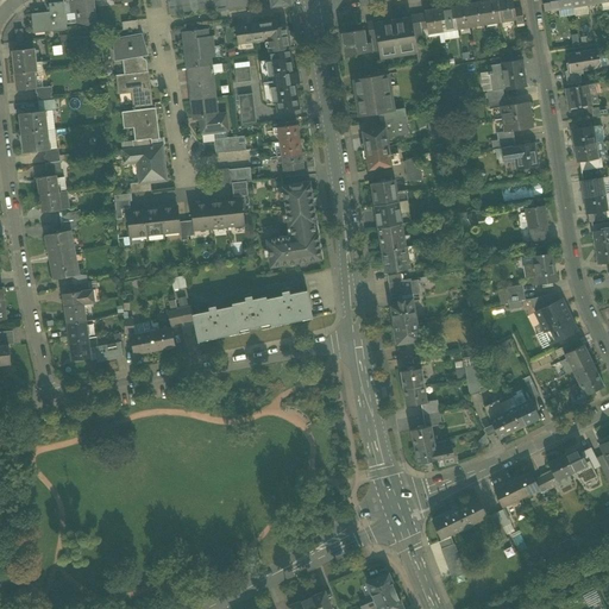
[(63,0),(64,2),(66,14),(79,13),(80,23),(96,20),(94,0),(63,0)]
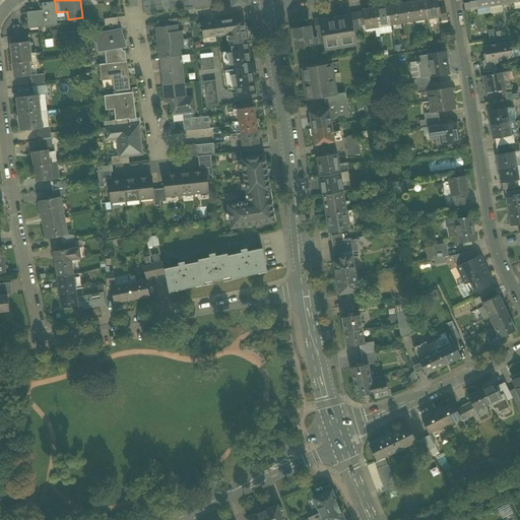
[(144,13),(195,5),(194,0),(150,0),(143,1),(144,13)]
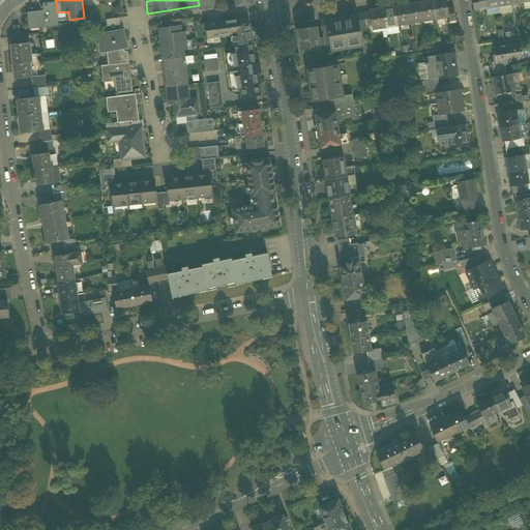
[(223,0),(198,0),(199,5),(199,8),(224,5),(223,0)]
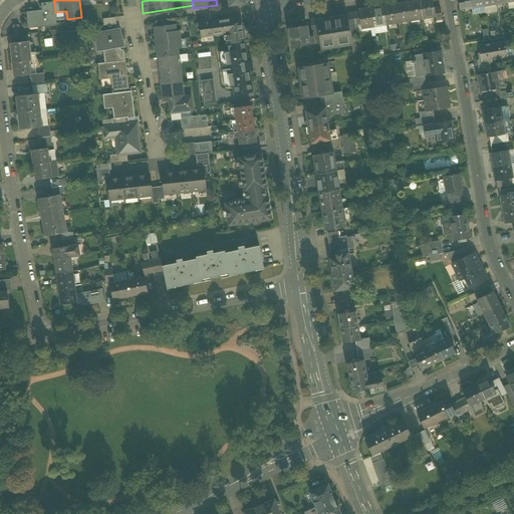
[(420,0),(419,0),(408,2),(411,20),(423,18),(420,0)]
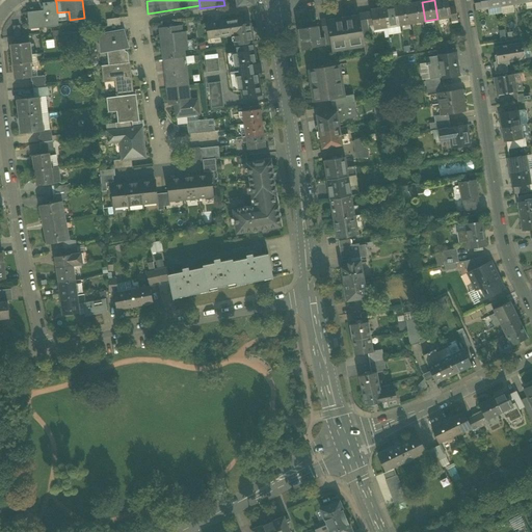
[(448,0),(434,0),(437,19),(450,17),(451,17),(449,8),(448,0)]
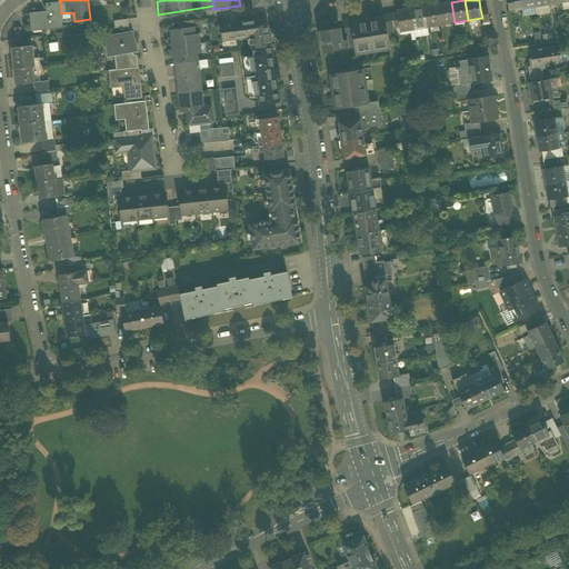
[(62,27),(61,13),(60,2),(46,3),(47,11),(30,13),(31,26),(48,23),(49,29),(62,27)]
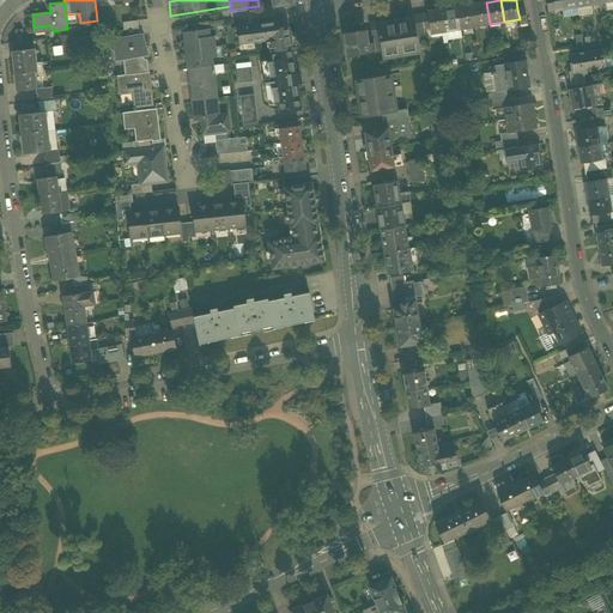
[(486,2),(472,5),(475,26),(490,24),(486,2)]
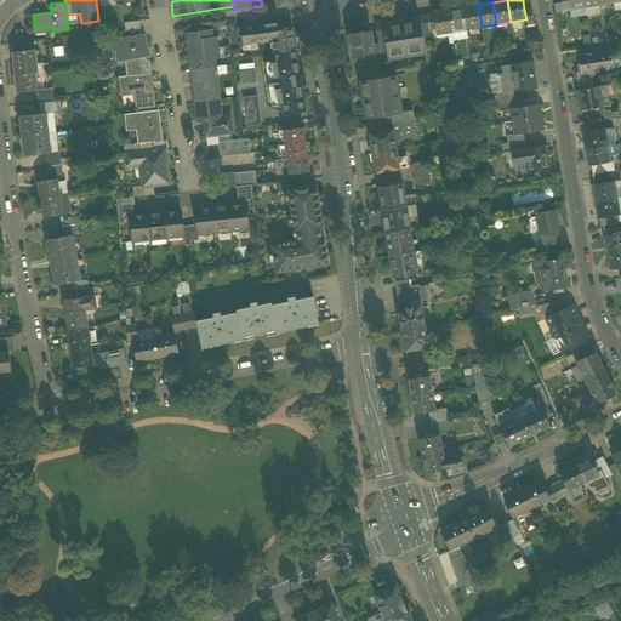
[(478,5),(463,7),(467,29),(482,27),(478,5)]
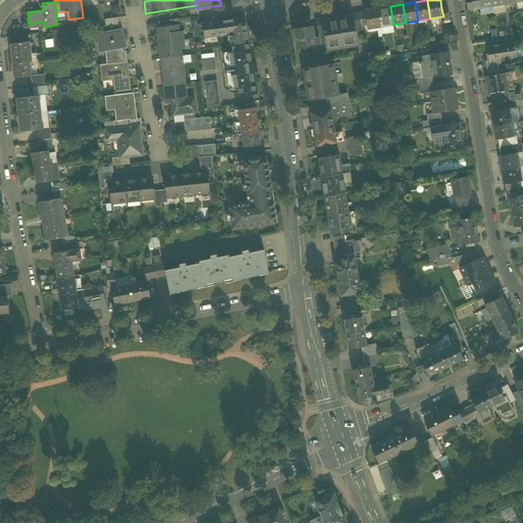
[(492,6),(493,13),(493,14),(506,12),(505,4),(492,6)]
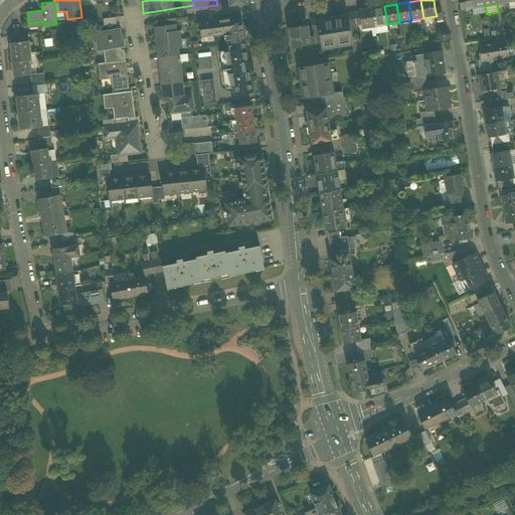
[(384,6),(371,8),(374,26),(387,24),(384,6)]
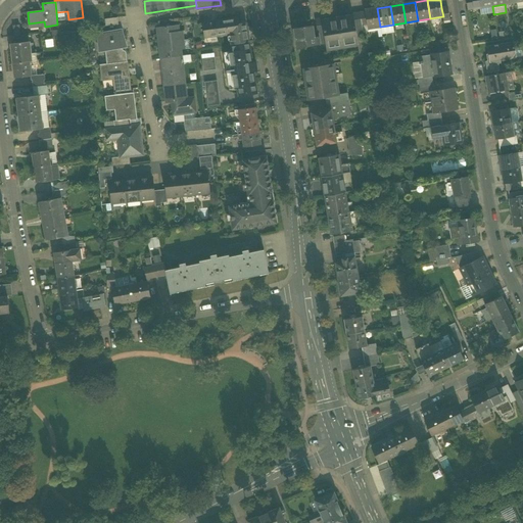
[(492,6),(479,8),(481,15),(493,13),(492,6)]
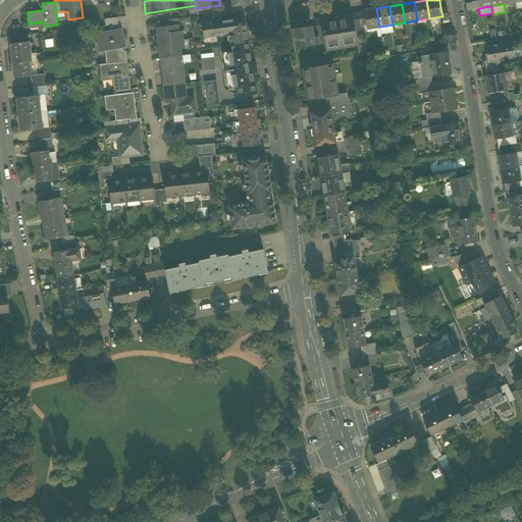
[(367,29),(379,27),(376,8),(364,10),(364,12),(366,24),(367,29)]
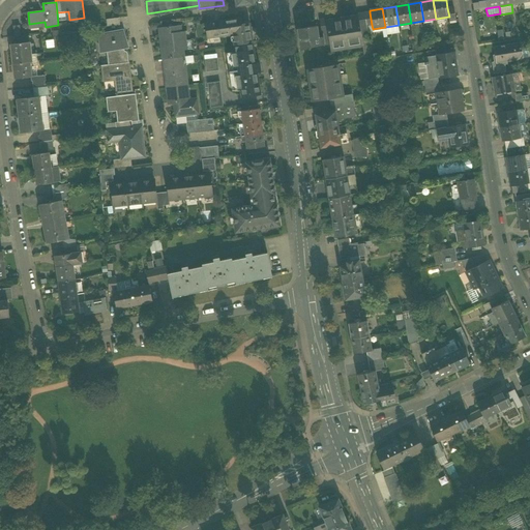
[(369,37),(366,26),(364,13),(357,15),(357,17),(358,17),(361,38),(369,37)]
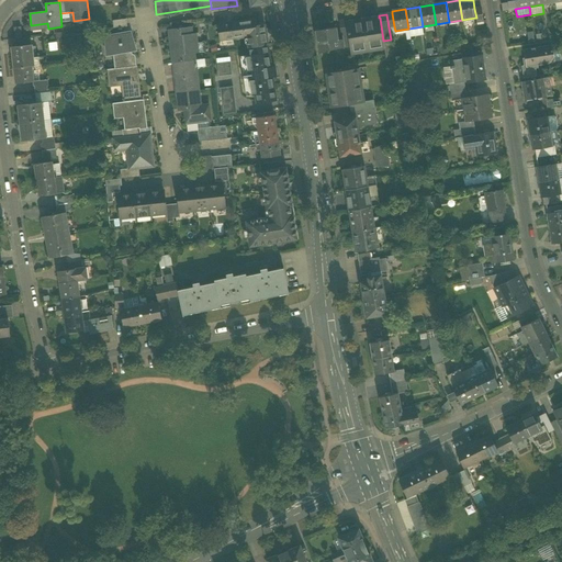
[(349,47),(350,53),(385,47),(383,41),(380,18),(379,18),(347,23),(346,23),(349,47)]
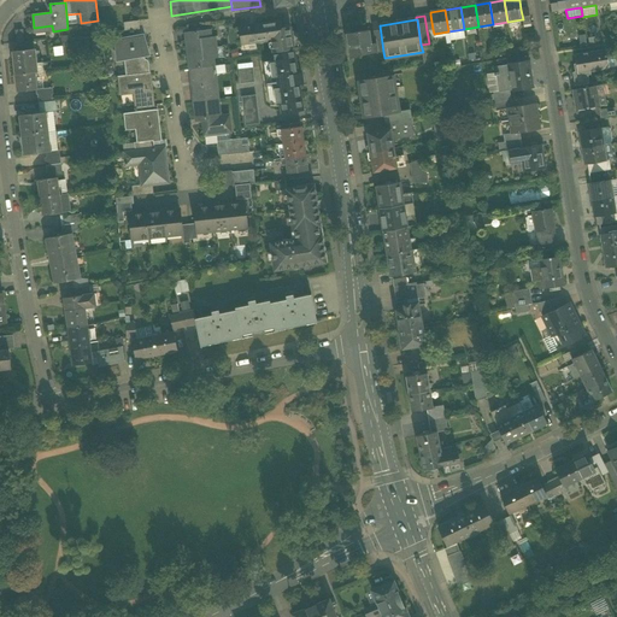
[(281,21),(254,25),(257,42),(271,40),(272,52),(293,50),(289,27),(282,28),(281,21)]
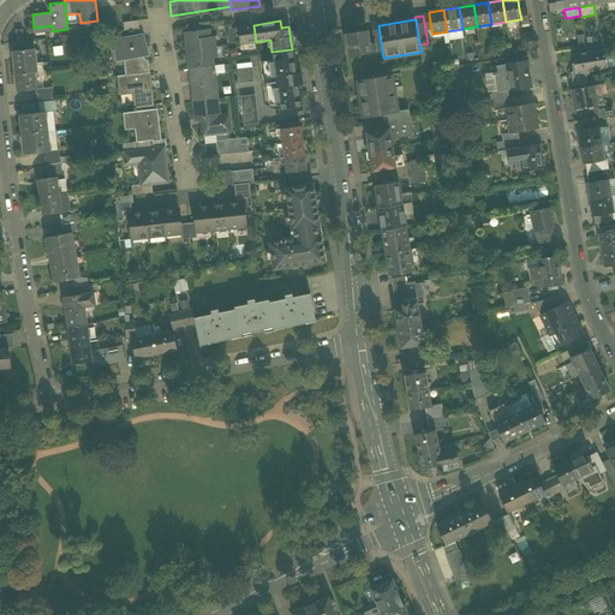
[(375,43),(376,53),(382,52),(378,25),(380,25),(378,23),(371,24),(374,43),(375,43)]
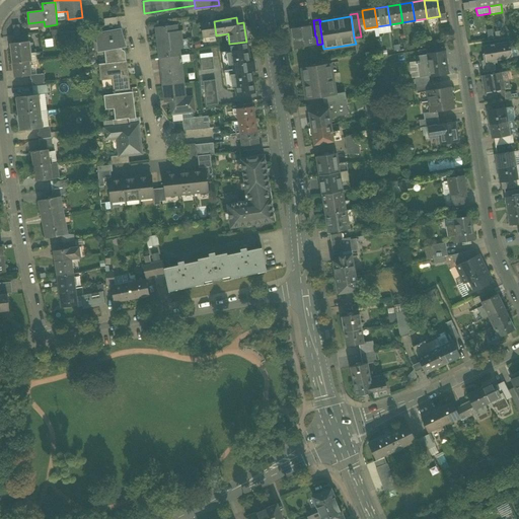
[(203,38),(216,35),(214,21),(201,23),(203,38)]
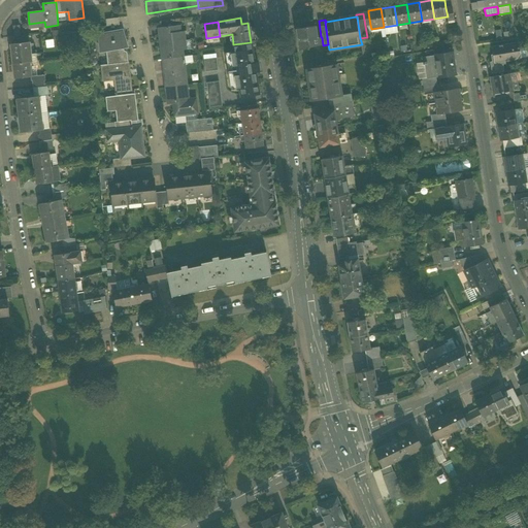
[(12,25),(14,37),(23,36),(21,24),(12,25)]
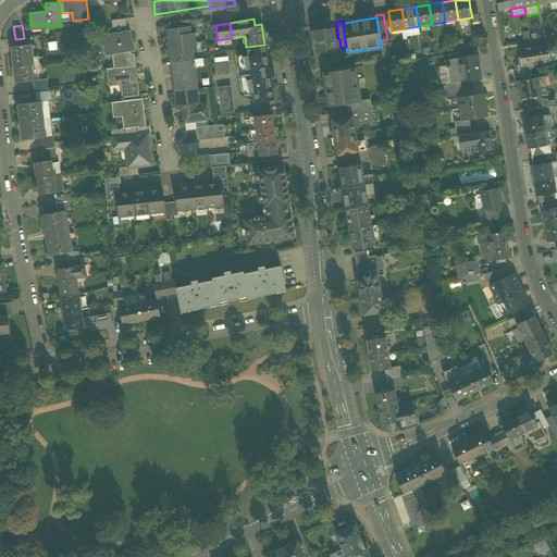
[(171,53),(172,62),(193,60),(194,59),(193,53),(196,52),(194,33),(190,34),(189,27),(183,27),(181,26),(177,26),(176,28),(168,29),(169,38),(168,38),(170,53),(171,53)]
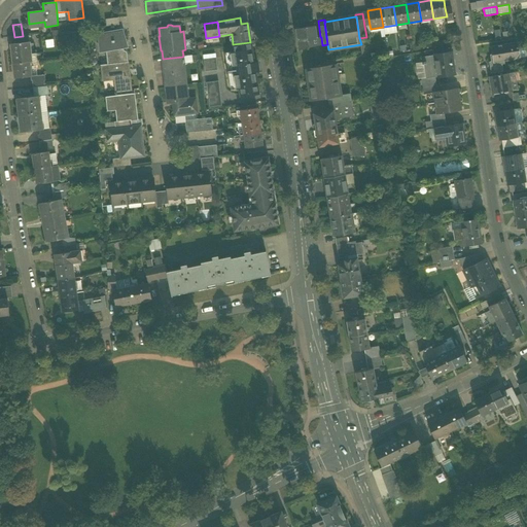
[(299,48),(318,45),(317,38),(315,26),(295,29),(299,48)]
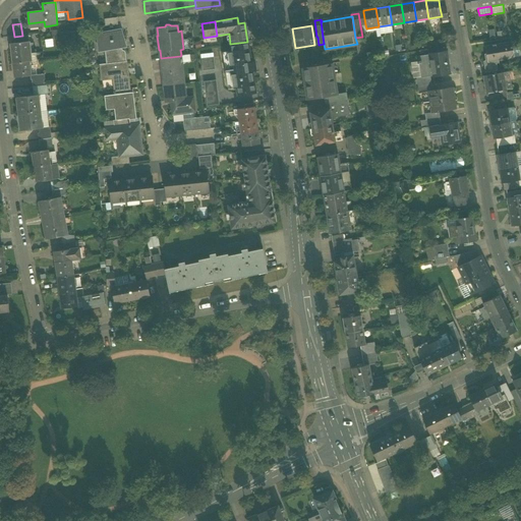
[(105,50),(106,57),(124,55),(124,50),(122,49),(121,43),(124,42),(122,30),(97,34),(100,51),(105,50)]
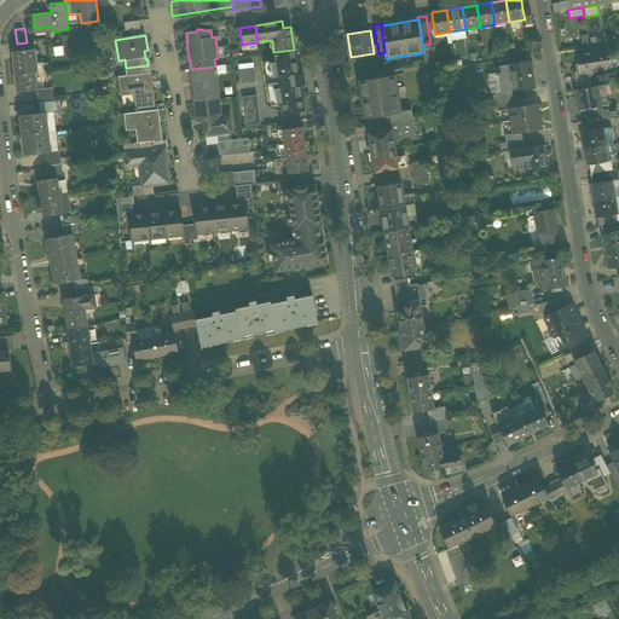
[(35,73),(38,73),(35,61),(34,50),(13,52),(16,75),(35,73)]
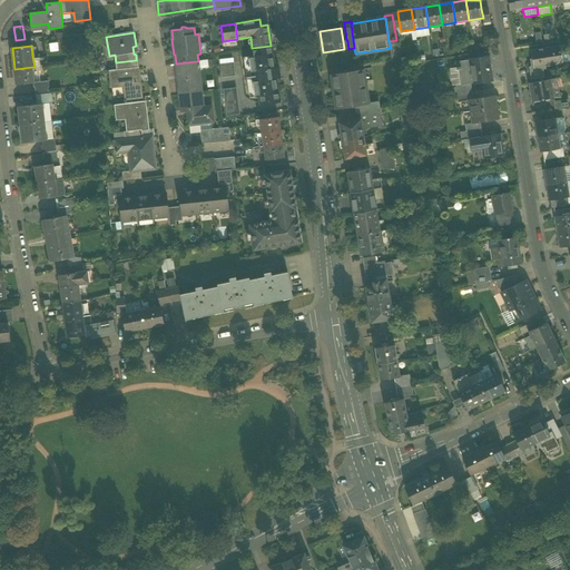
[(275,69),(271,46),(252,48),(254,56),(249,57),(255,97),(259,96),(261,104),(279,101),(276,77),(279,77),(278,68),(275,69)]
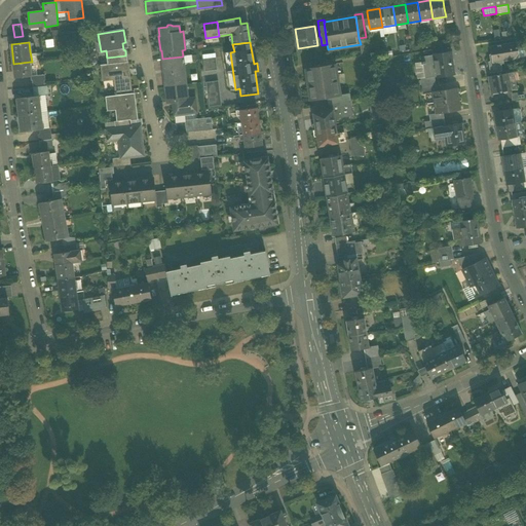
[(515,58),(516,58),(515,49),(517,48),(517,47),(517,42),(516,42),(490,46),(491,58),(490,58),(489,59),(490,61),(489,62),(500,60),(500,62),(509,61),(510,61),(509,60),(512,60),(512,59),(515,59),(515,58)]
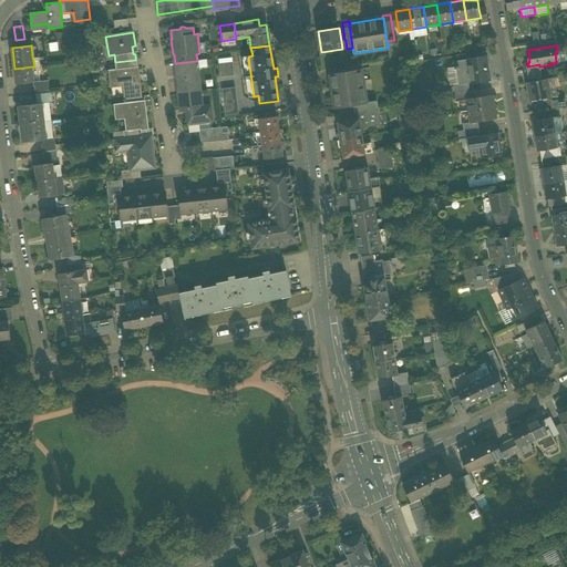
[(564,51),(557,51),(557,52),(555,53),(556,62),(565,60),(564,51)]
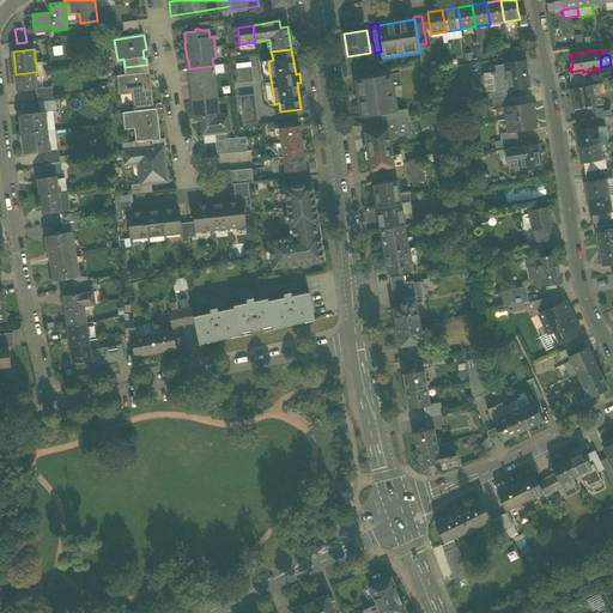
[(43,59),(35,60),(37,72),(46,71),(43,59)]
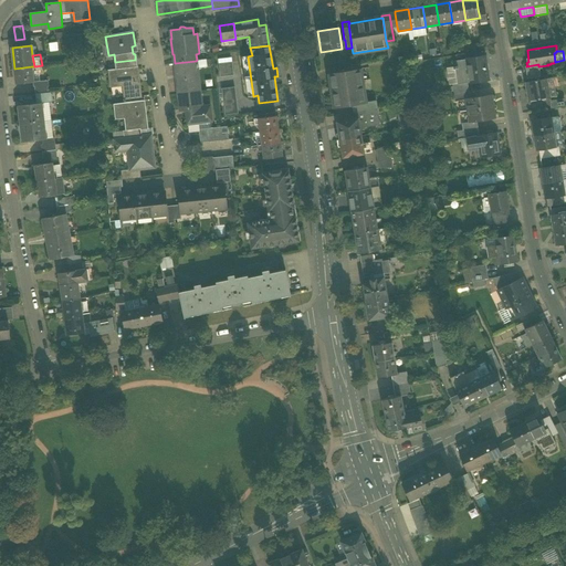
[(485,56),(467,60),(470,83),(489,80),(485,56)]
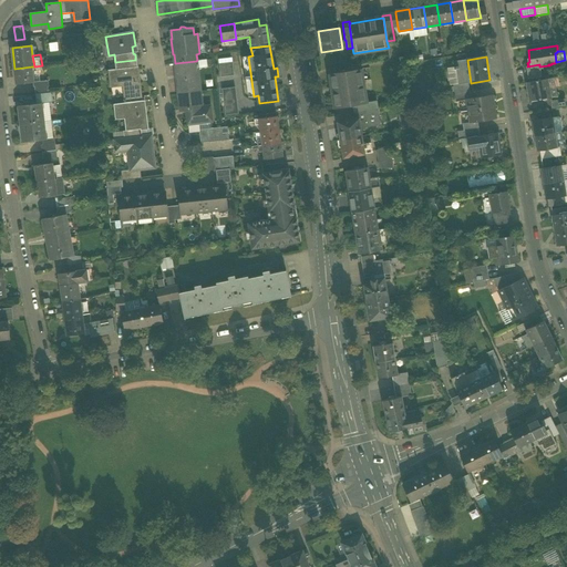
[(115,62),(115,70),(136,66),(135,60),(115,62)]
